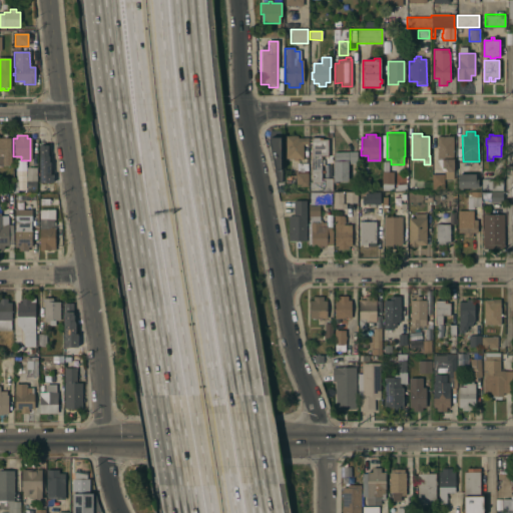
[(432,161),(432,147),(438,147),(438,136),(453,135),(454,178),(445,178),(445,170),(442,170),(438,160),(432,161)]
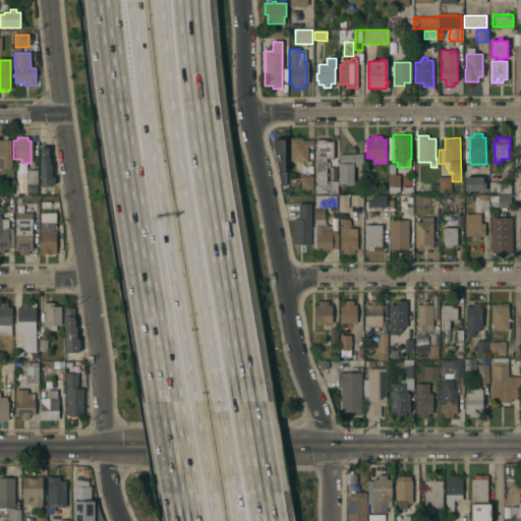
[(290,149),(289,149),(289,146),(290,146),(290,138),(301,138),(301,140),(312,140),(312,147),(307,147),(307,161),(290,162),(290,149)]
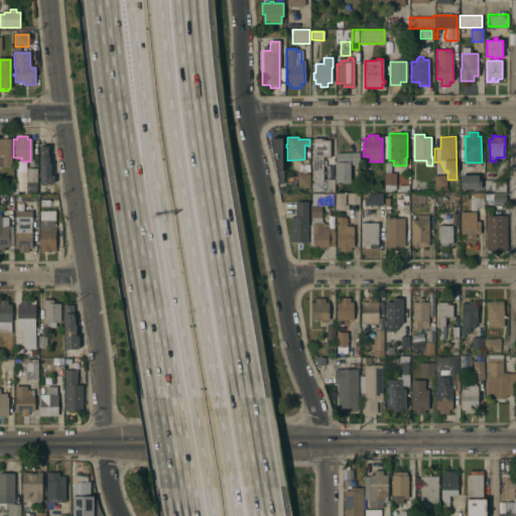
[(270,144),(270,138),(283,138),(282,183),(278,183),(270,144)]
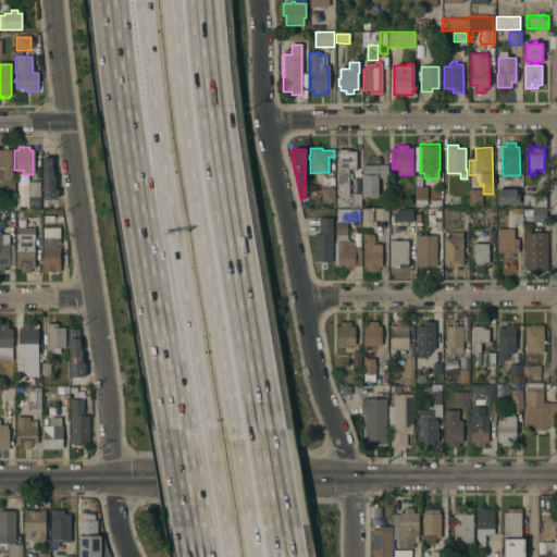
[(0,150),(10,150),(10,169),(11,169),(11,180),(1,180),(1,178),(0,178),(0,150)]
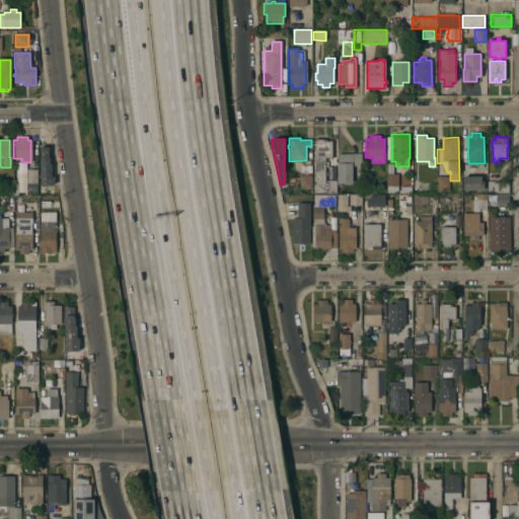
[(314,140),(325,140),(325,141),(331,142),(330,158),(330,160),(328,160),(328,158),(324,158),(324,162),(327,162),(327,167),(324,167),(324,172),(327,172),(327,175),(325,175),(325,180),(336,180),(336,194),(324,194),(324,193),(321,193),(321,191),(313,191),(313,184),(315,184),(315,176),(313,176),(313,173),(315,173),(315,171),(314,171),(314,140)]
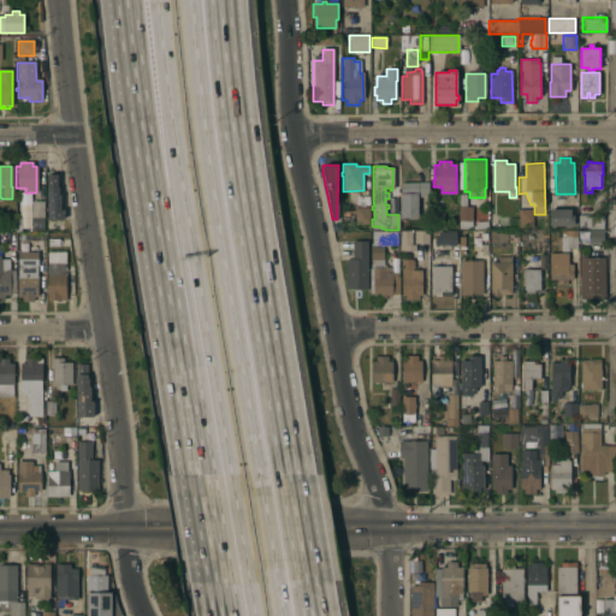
[(46,175),(55,175),(55,188),(58,188),(58,195),(59,195),(59,211),(61,211),(61,219),(46,220),(46,175)]
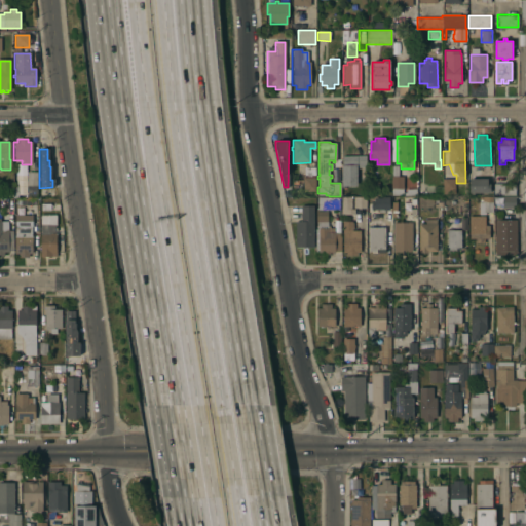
[(342,165),(342,156),(366,156),(366,168),(357,168),(357,186),(342,186),(342,165)]
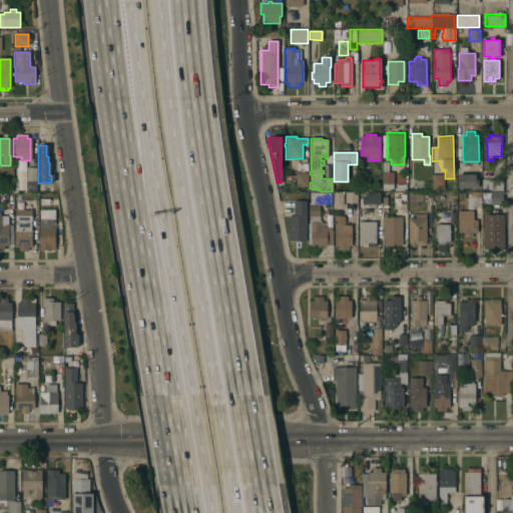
[(382,190),(382,183),(381,183),(382,171),(383,161),(388,161),(388,172),(393,172),(393,190),(382,190)]
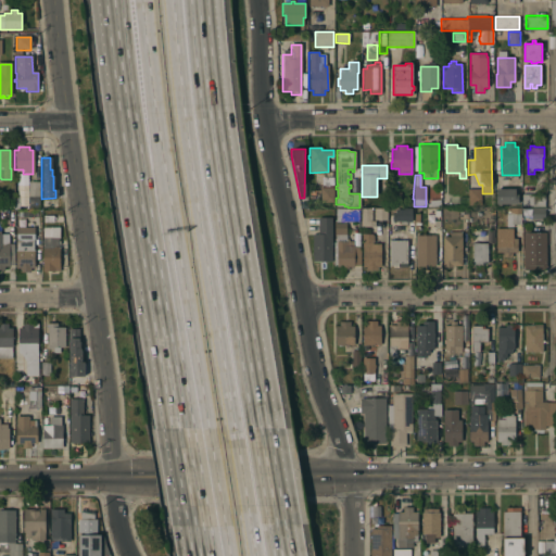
[(27,197),(27,181),(38,181),(38,197),(27,197)]
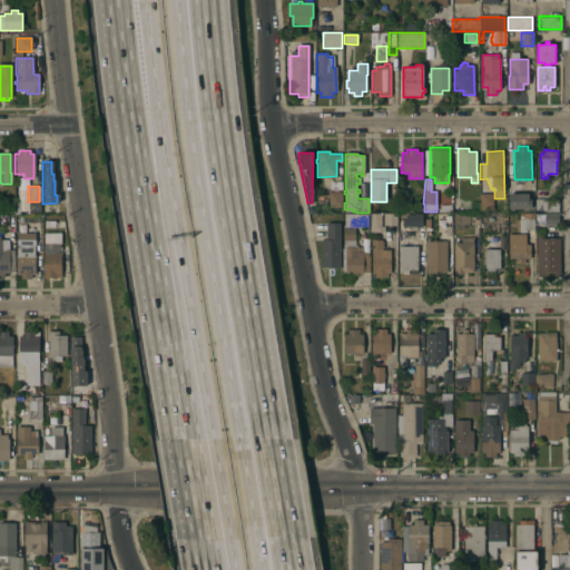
[(341,193),(341,207),(328,208),(328,193),(341,193)]
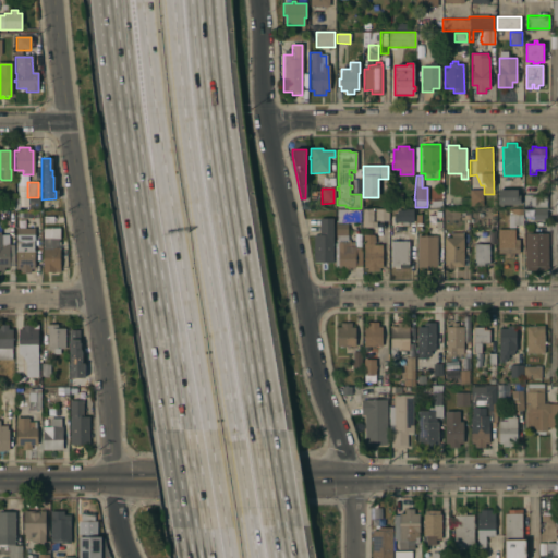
[(498,204),(498,189),(517,189),(517,194),(520,194),(520,204),(498,204)]
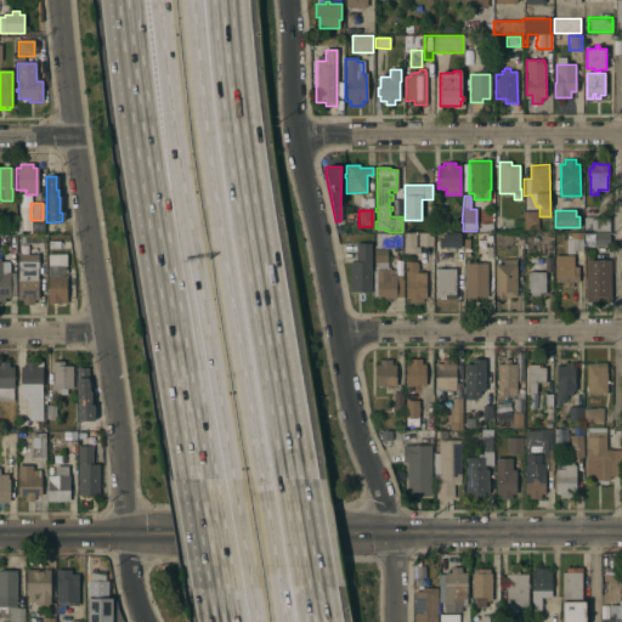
[(537,211),(537,230),(524,230),(522,211),(537,211)]
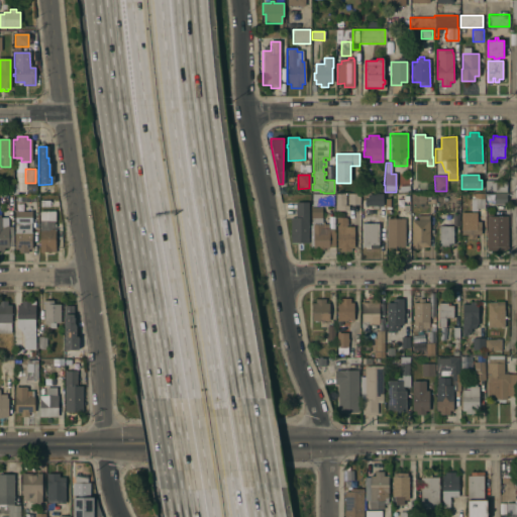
[(363,192),(362,183),(366,182),(366,180),(373,180),(373,192),(363,192)]
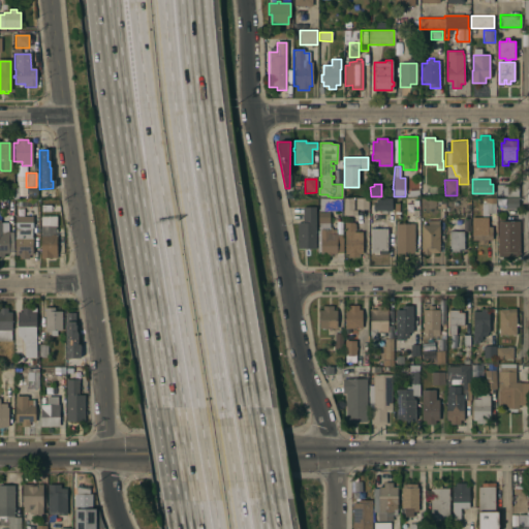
[(496,185),(506,184),(506,185),(518,185),(518,196),(506,196),(506,195),(496,195),(496,185)]
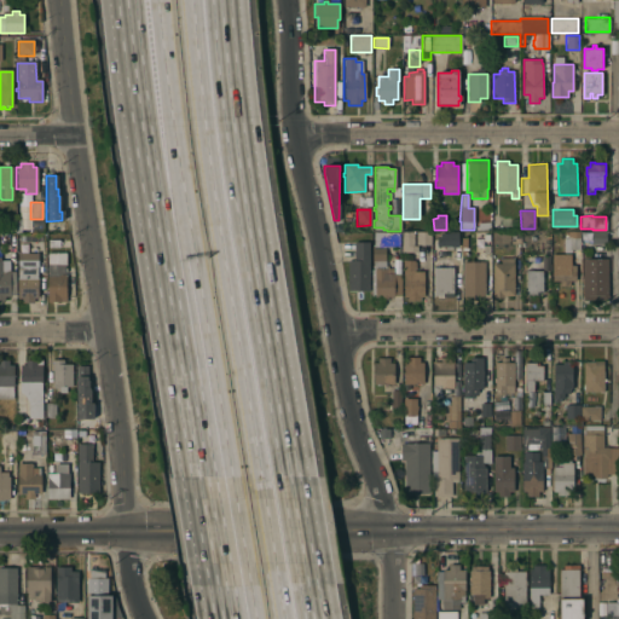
[(606,230),(607,243),(593,243),(593,230),(606,230)]
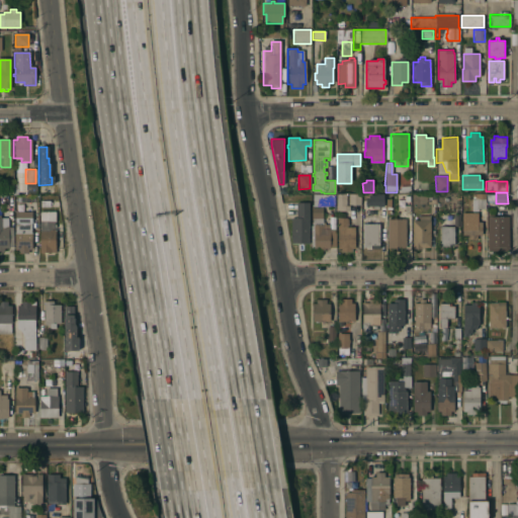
[(349,206),(349,211),(337,211),(337,193),(360,193),(360,205),(348,205),(348,206),(349,206)]
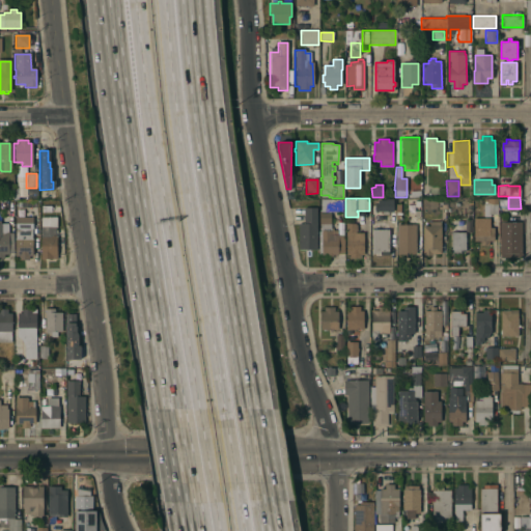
[(343,235),(343,254),(332,254),(332,256),(328,256),(328,255),(322,255),(322,254),(318,254),(318,231),(320,231),(320,225),(319,225),(319,212),(320,212),(320,199),(342,199),(342,212),(330,212),(331,230),(337,230),(337,235),(343,235)]
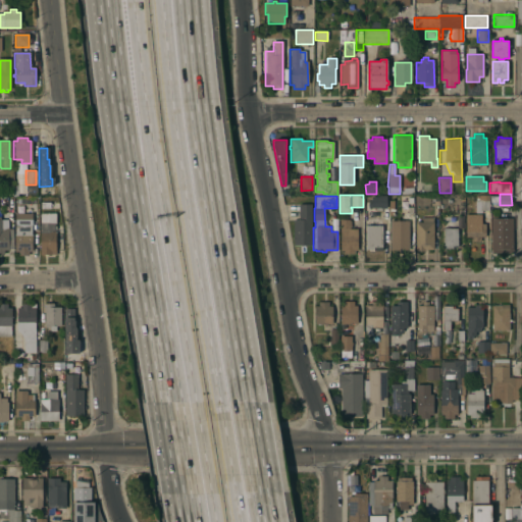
[(385,197),(386,208),(381,208),(381,210),(375,211),(375,208),(368,208),(368,200),(371,200),(371,197),(385,197)]
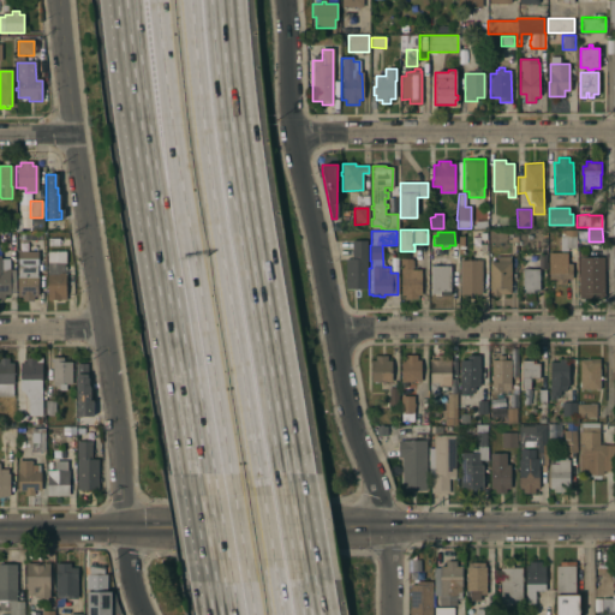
[(566,236),(577,236),(577,246),(567,248),(566,236)]
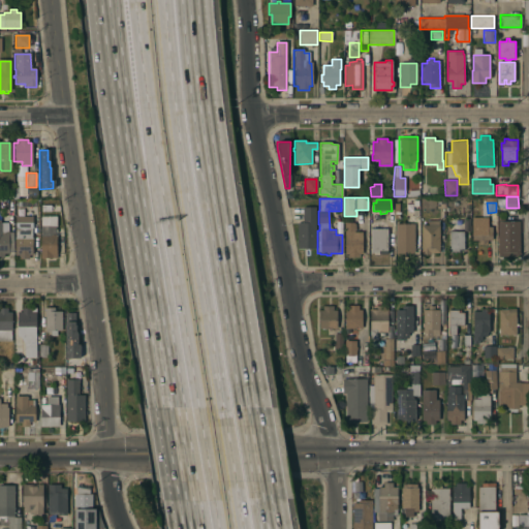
[(315,249),(297,249),(297,223),(303,223),(303,207),(315,207),(315,249)]
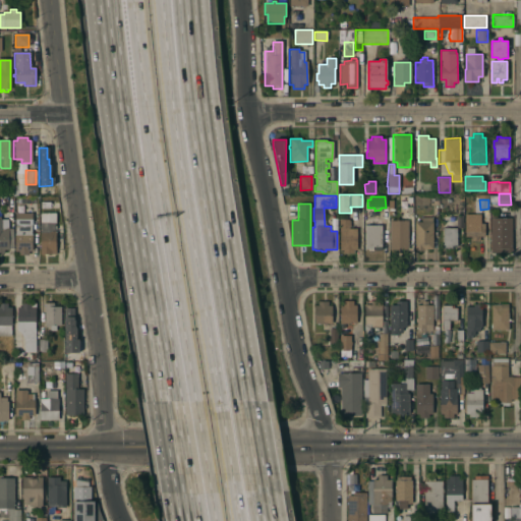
[(55,213),(55,224),(53,224),(53,231),(55,231),(55,254),(39,254),(39,213),(55,213)]
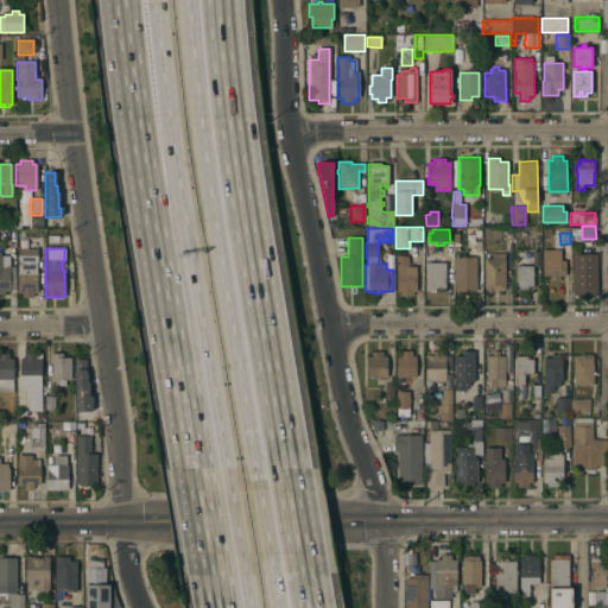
[(36,249),(36,293),(32,293),(32,298),(20,298),(20,293),(16,293),(16,273),(17,273),(17,249),(36,249)]
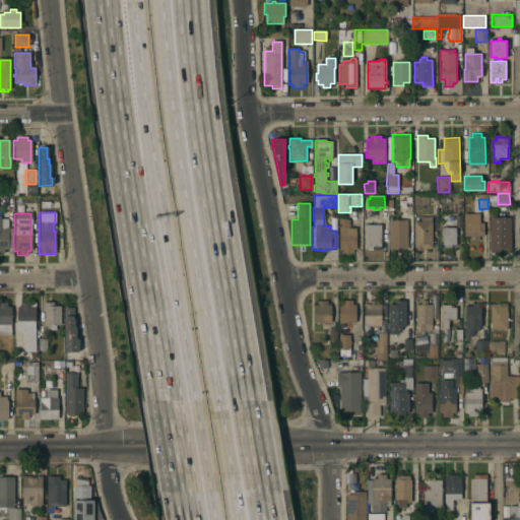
[(464,213),(479,213),(479,222),(483,222),(484,236),(478,236),(478,240),(469,240),(469,236),(464,236),(464,213)]
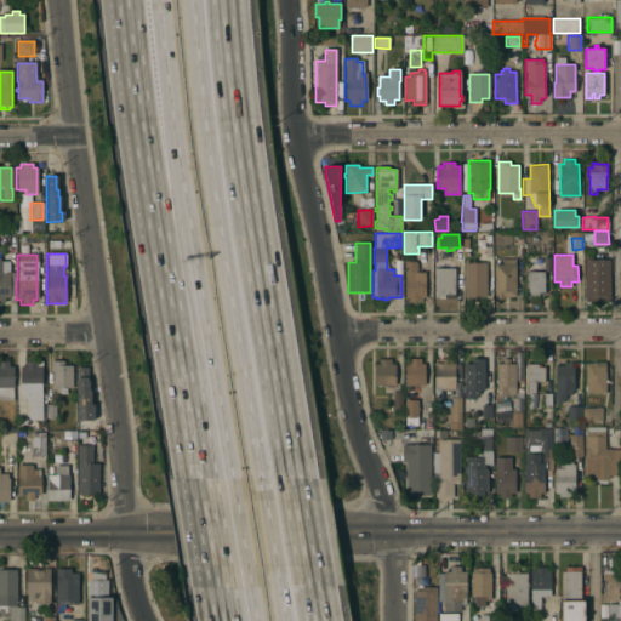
[(502,265),(502,256),(508,256),(508,258),(516,258),(516,296),(506,296),(506,298),(495,298),(495,265),(502,265)]
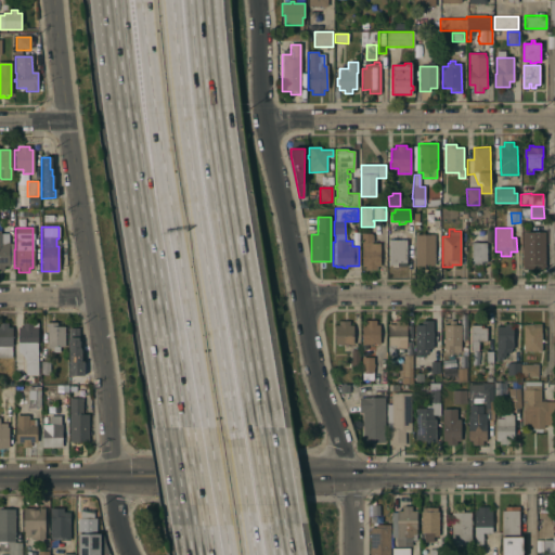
[(528,229),(528,232),(544,232),(544,269),(527,269),(521,270),(521,229),(528,229)]
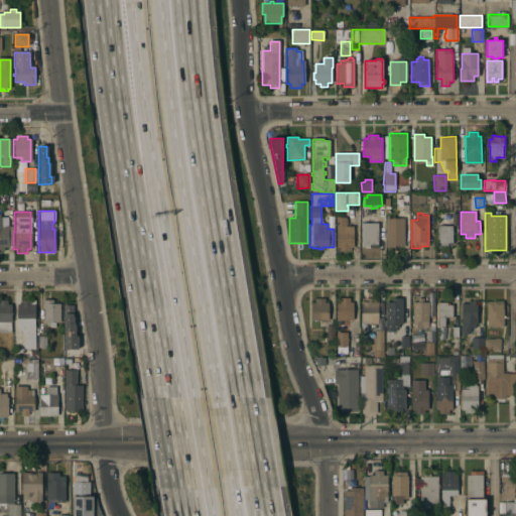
[(347,218),(347,226),(345,226),(345,227),(353,227),(353,248),(350,248),(350,251),(339,251),(339,248),(336,248),(336,218),(347,218)]
